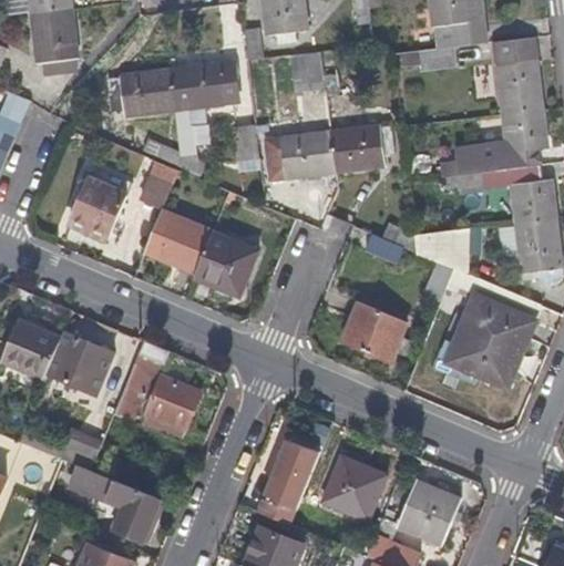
[(71,0),(29,0),(31,13),(38,63),(41,62),(43,76),(77,72),(75,59),(79,58),(72,9),(71,0)]
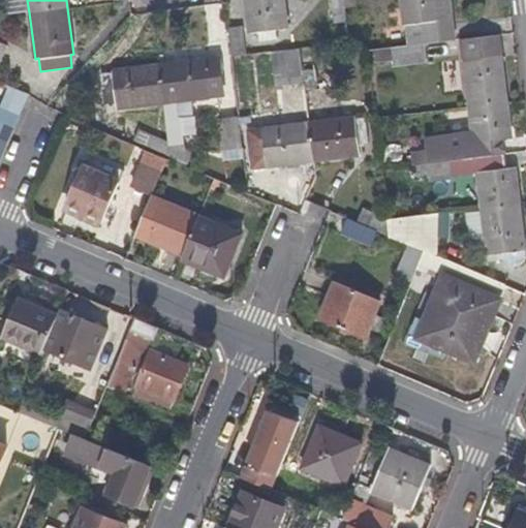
[(242,0),(246,33),(257,32),(275,30),(287,28),(284,0),(242,0)]
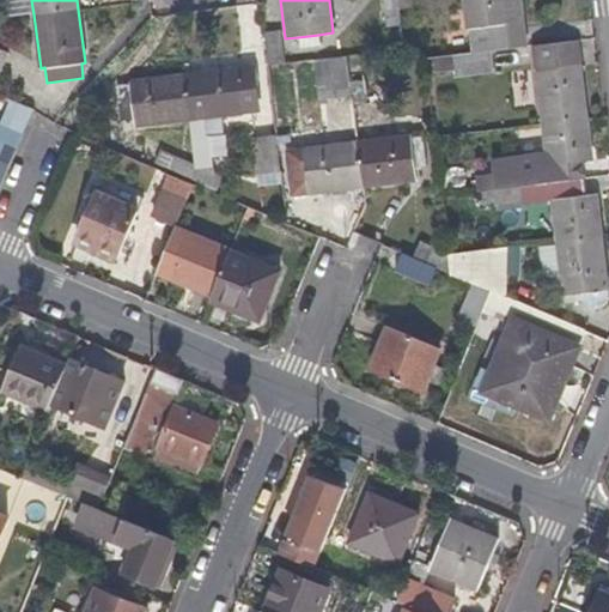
[(381,0),(383,11),(397,10),(396,0),(381,0)]
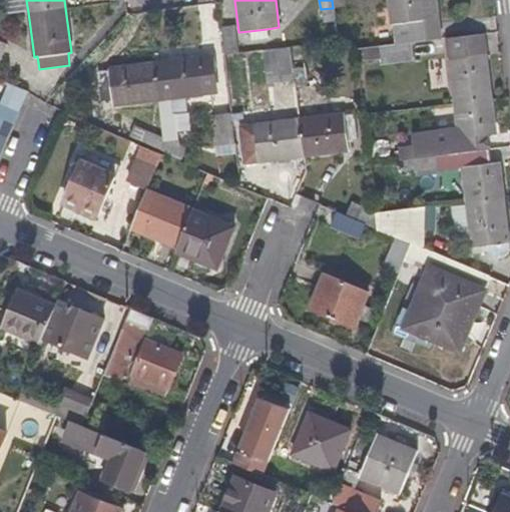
[(387,0),(394,45),(412,43),(427,40),(424,14),(422,0),(387,0)]
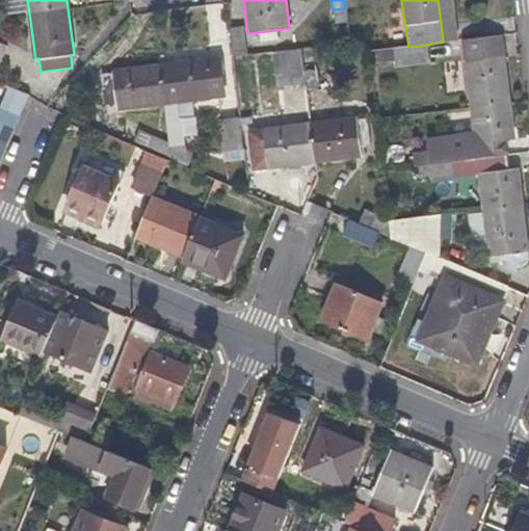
[(438,0),(440,15),(455,12),(453,0),(438,0)]
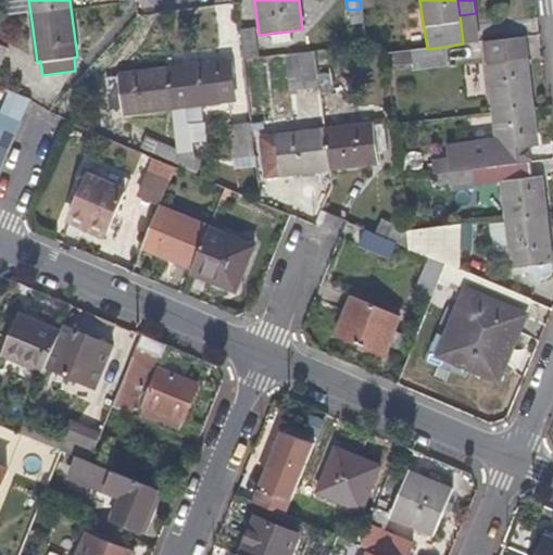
[(361,9),(348,10),(349,24),(363,23),(361,9)]
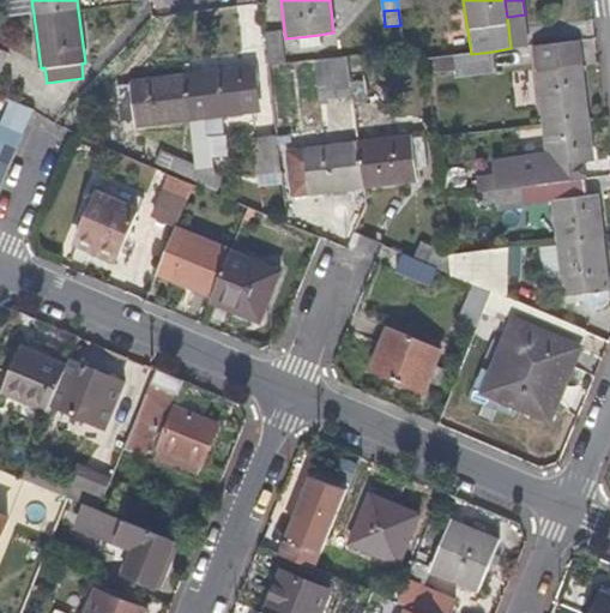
[(525,14),(507,17),(511,48),(527,46),(525,14)]
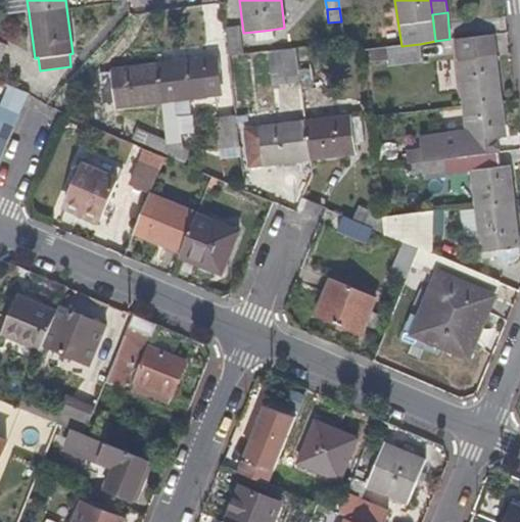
[(239,25),(224,27),(227,55),(242,54),(239,25)]
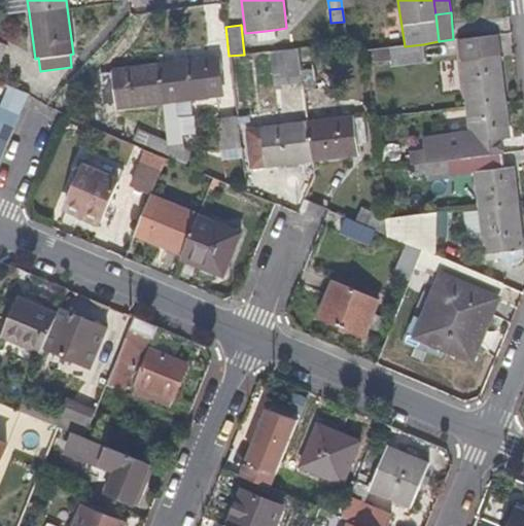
[(274,30),(256,32),(257,40),(274,38),(274,30)]
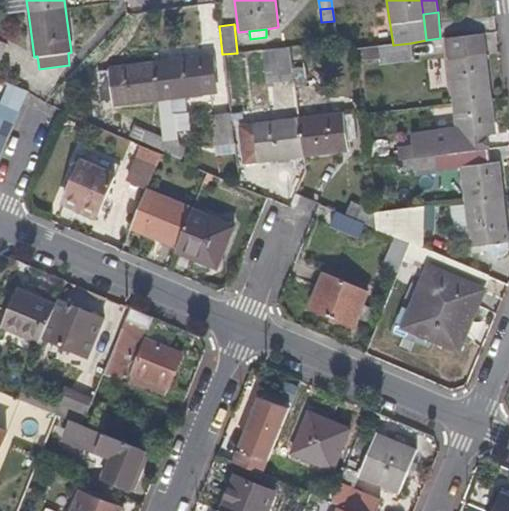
[(482,33),(444,38),(446,49),(484,44),(482,33)]
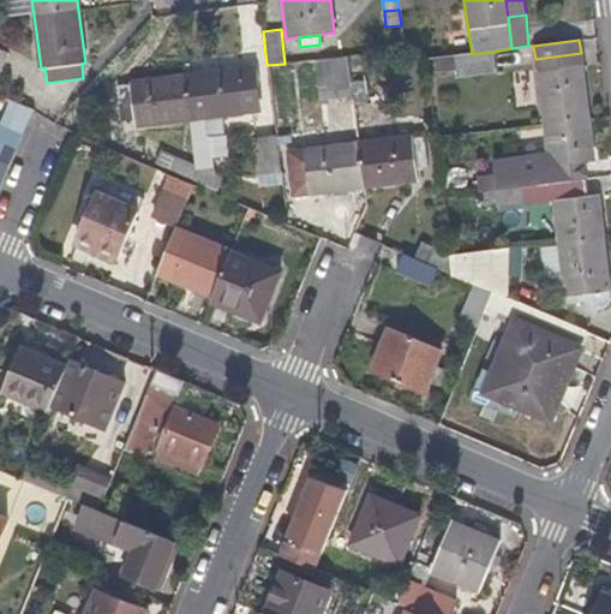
[(472,54),(432,57),(433,73),(455,72),(456,78),(496,72),(493,52),(472,54)]
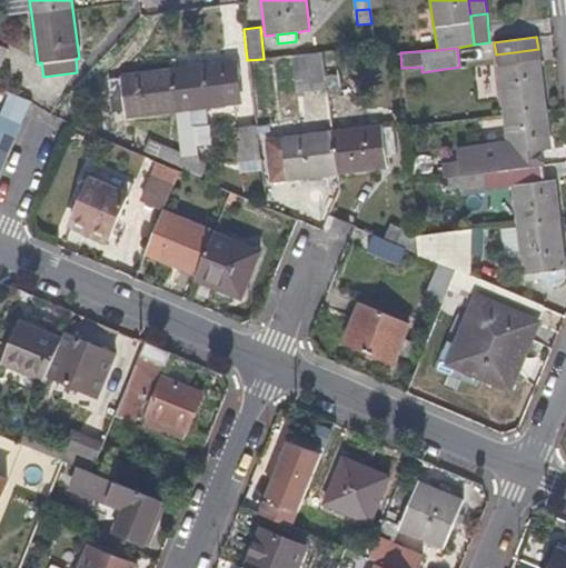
[(538,49),(496,55),(503,113),(508,151),(457,158),(457,162),(443,165),(444,177),(488,172),(497,171),(543,165),(542,152),(550,149),(545,109),(538,49)]
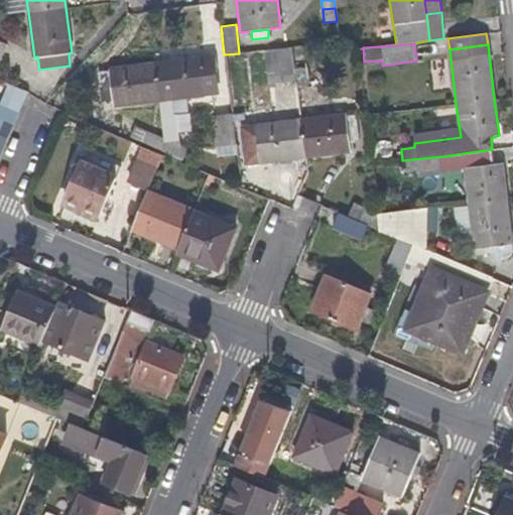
[(291,46),(263,50),(266,77),(294,74),(292,59),(292,58),(291,46)]
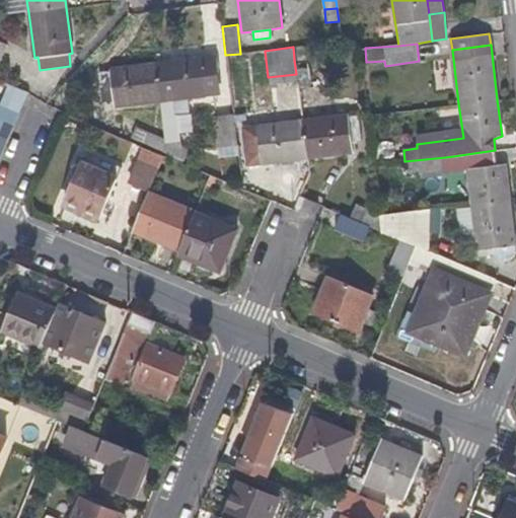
[(302,47),(293,47),(294,59),(303,58),(302,47)]
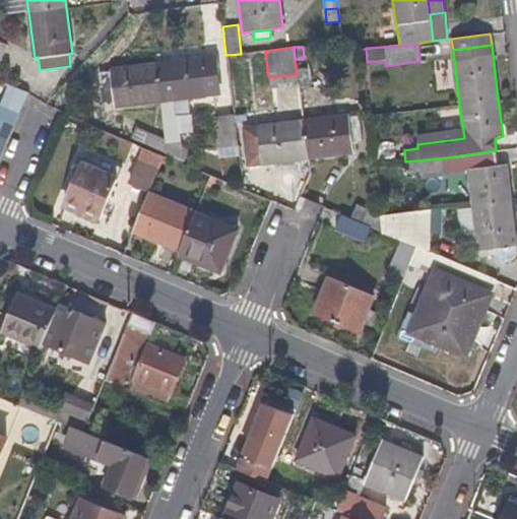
[(109,70),(100,71),(103,100),(113,101),(114,107),(159,102),(173,100),(207,95),(207,93),(216,92),(211,57),(201,58),(201,57),(155,63),(109,69),(109,70)]
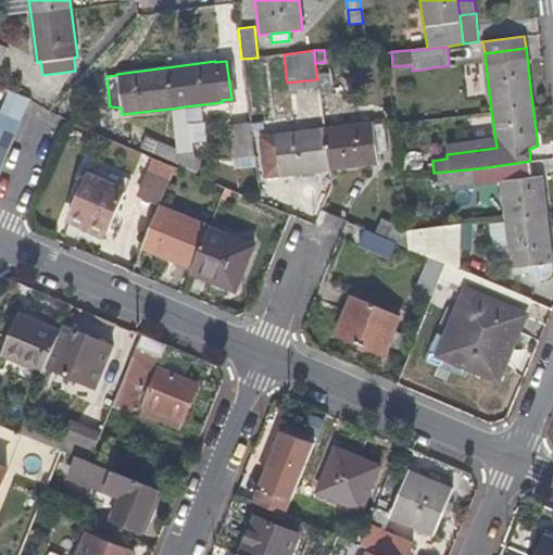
[(327,63),(315,64),(317,79),(318,91),(331,90),(327,63)]
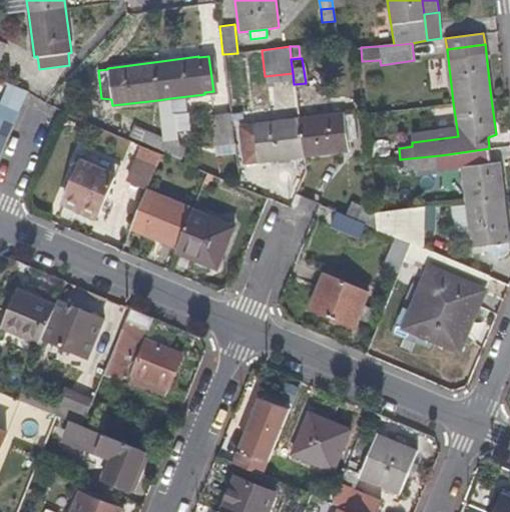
[(26,90),(6,81),(1,95),(22,101),(26,90)]
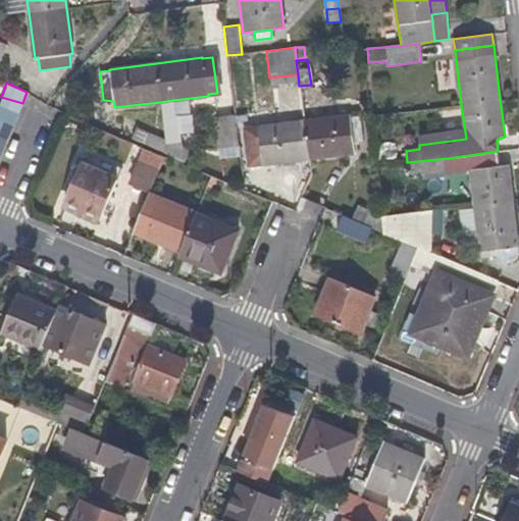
[(173,100),(160,102),(165,139),(136,125),(130,139),(162,152),(184,161),(190,150),(183,147),(180,133),(178,115),(175,115),(173,100)]
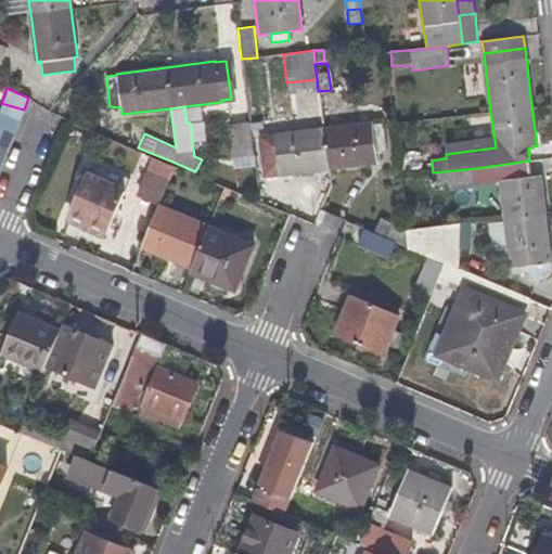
[(248,120),(227,124),(231,158),(253,155),(248,120)]
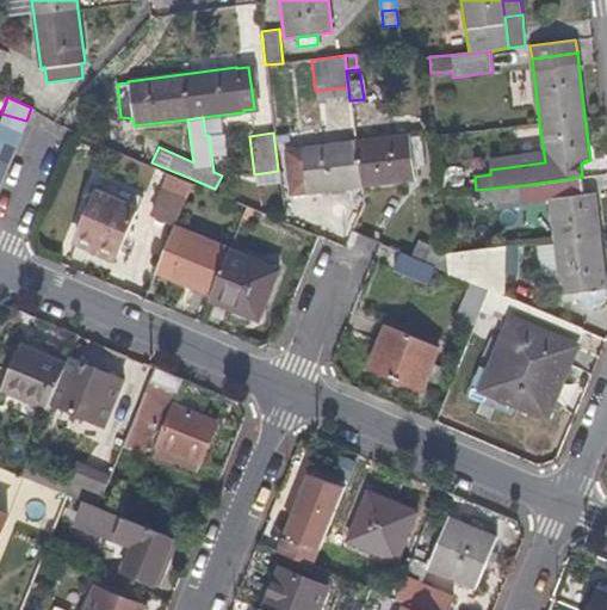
[(224,134),(209,135),(211,155),(227,154),(224,134)]
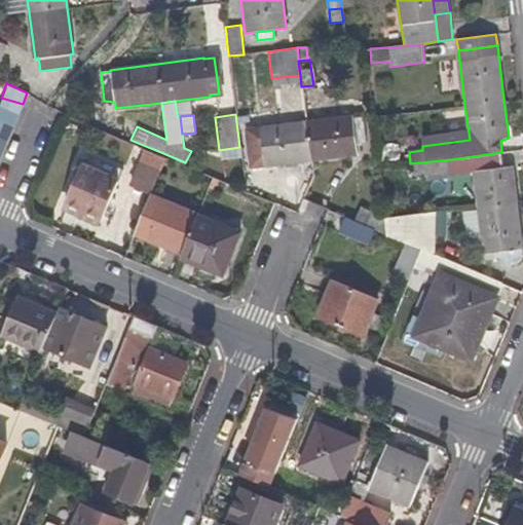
[(305,121),(244,128),(248,167),(310,160),(358,155),(357,144),(366,142),(362,116),(353,117),(352,116),(305,121)]
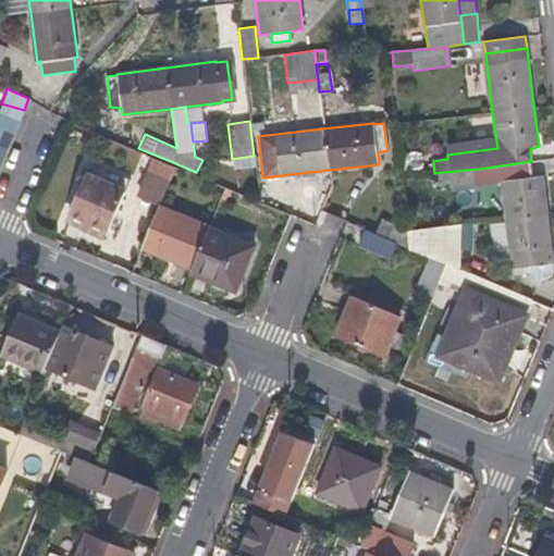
[(171,164),(144,153),(138,165),(170,180),(175,167),(171,164)]
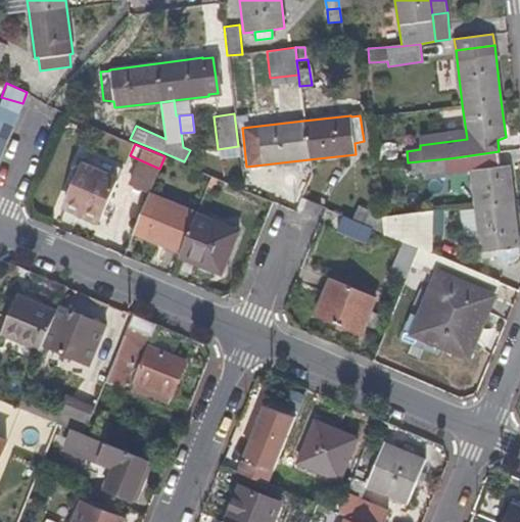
[(458,173),(470,171),(475,205),(481,252),(493,251),(519,247),(513,201),(509,165),(500,167),(499,151),(457,157),(458,173)]
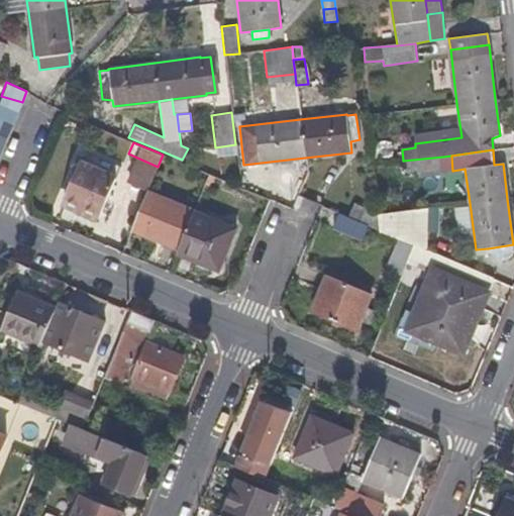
[(443,157),(403,161),(404,172),(419,170),(419,178),(445,174),(443,157)]
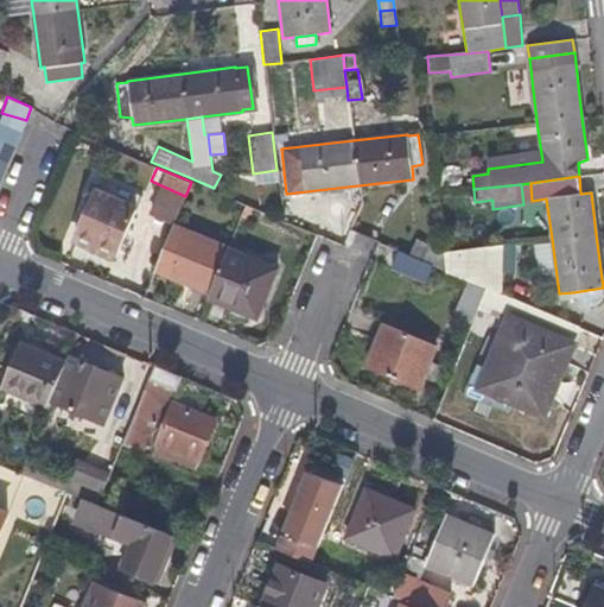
[(135,209),(93,190),(71,238),(115,257),(135,209)]
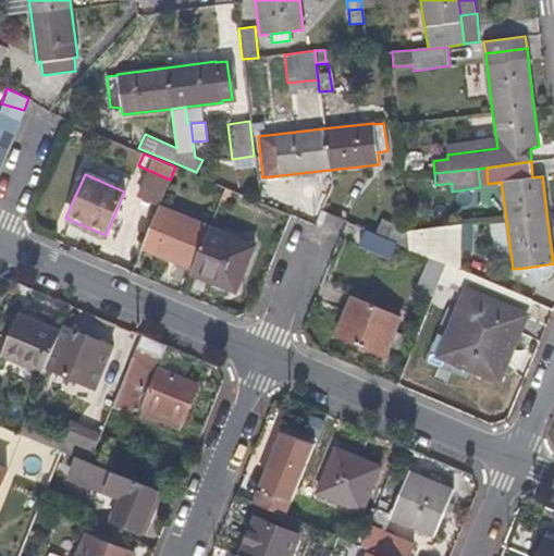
[(209,225),(158,206),(142,247),(192,268),(209,225)]
